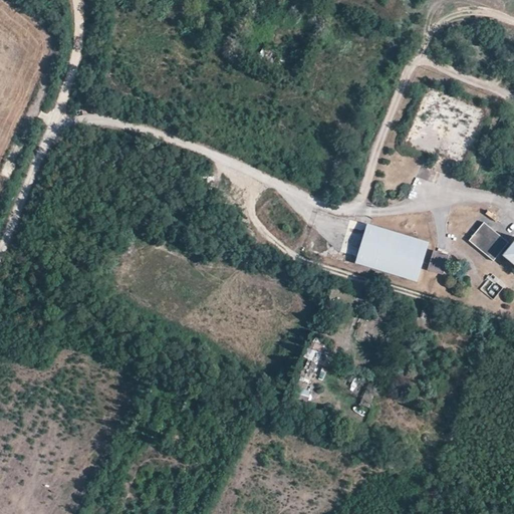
[(261,53),(273,60),(277,51),(265,45),(261,53)]
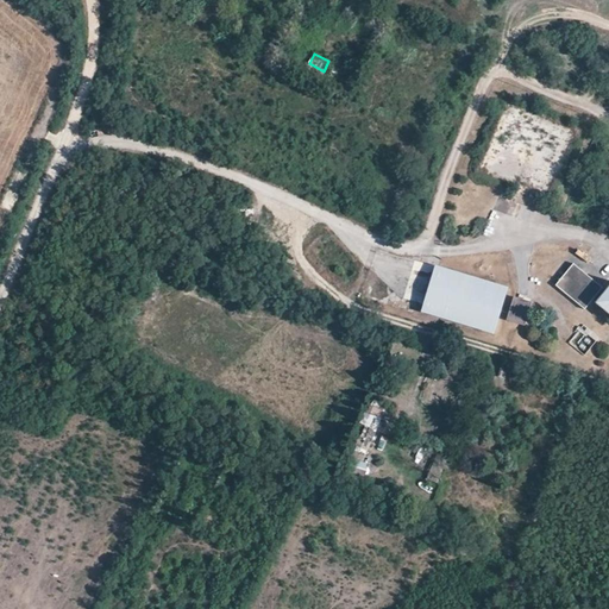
[(602,288),(573,265),(556,287),(585,309),(602,288)]
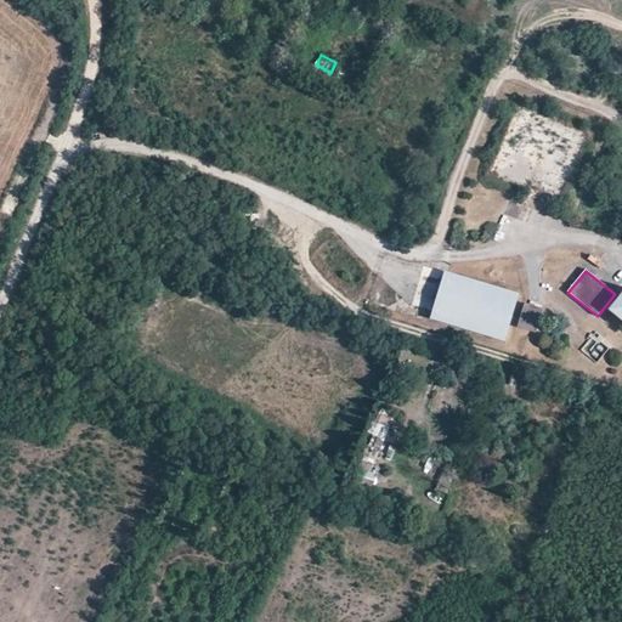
[(520,295),(446,273),(431,320),(505,343),(520,295)]
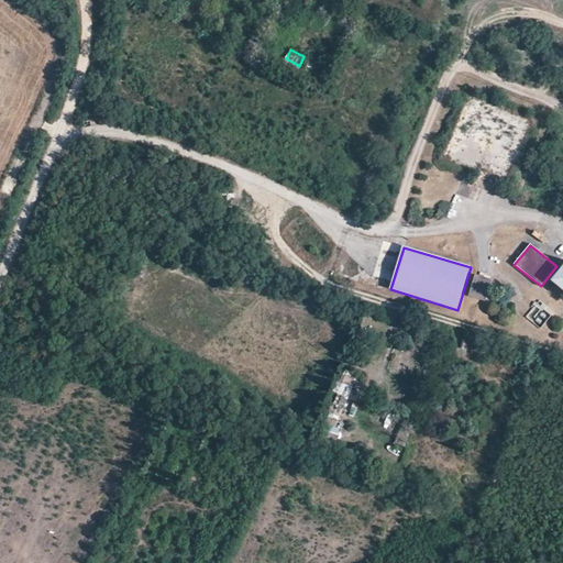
[(562,264),(549,282),(562,293),(562,264)]
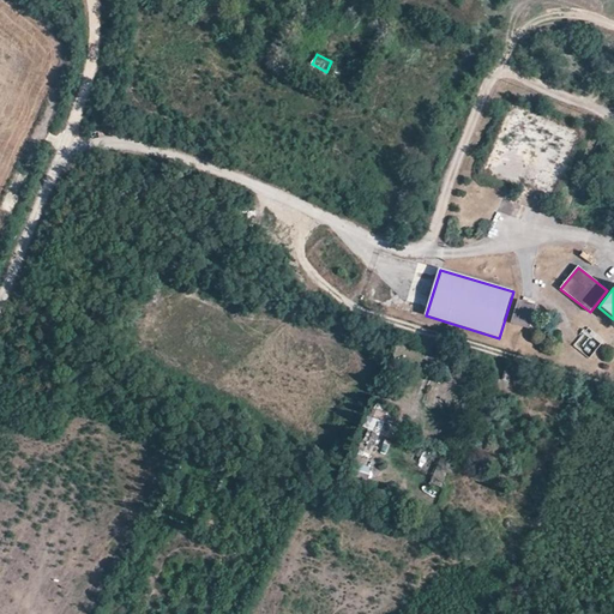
[(517,301),(511,324),(529,330),(536,306),(517,301)]
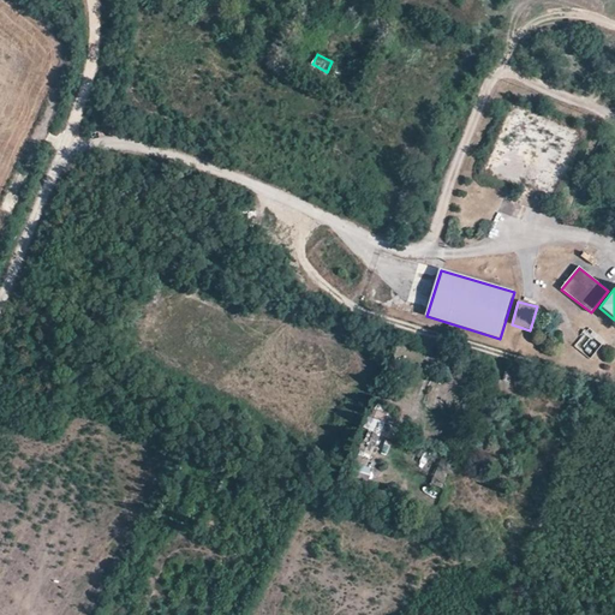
[(372,416),(370,416),(364,428),(370,431),(366,439),(377,443),(392,411),(377,404),(372,416)]
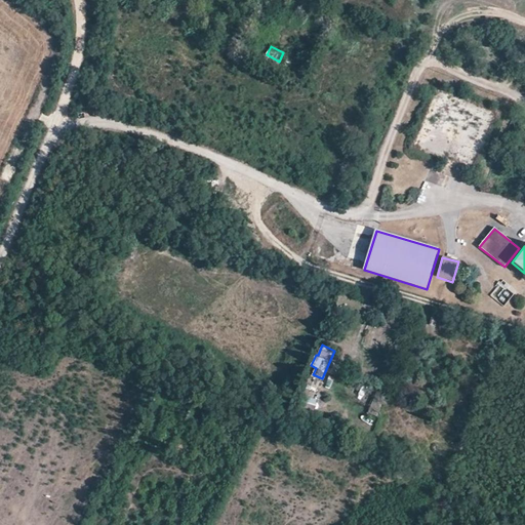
[(389,425),(400,429),(406,409),(396,405),(389,425)]
